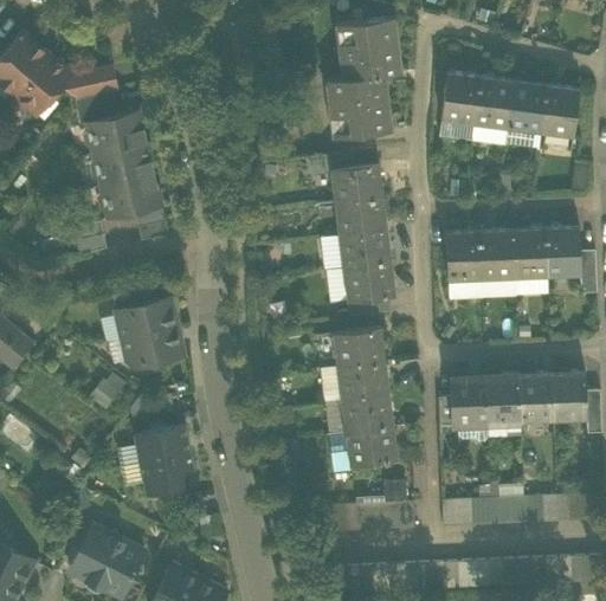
[(326,90),(333,141),(392,134),(385,77),(401,76),(394,20),(335,27),(342,88),(326,90)]
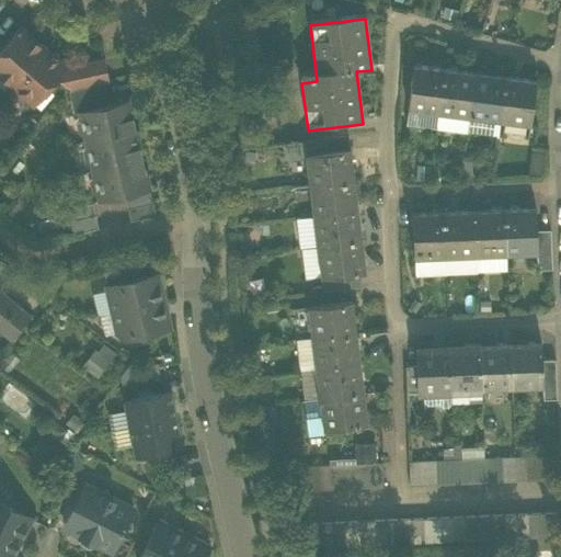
[(0,78),(11,88),(43,52),(20,32),(2,52),(0,53),(0,78)]
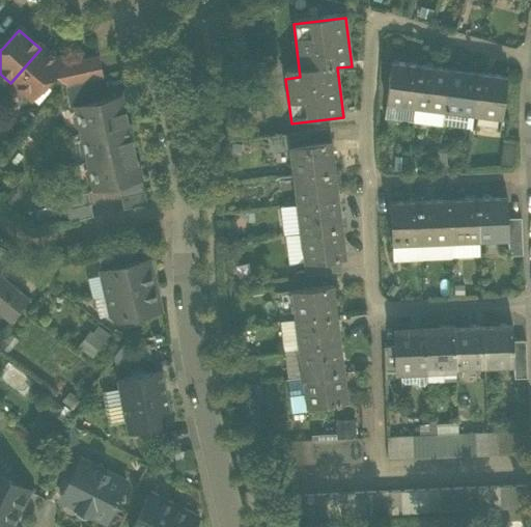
[(32,102),(54,78),(62,67),(54,60),(54,55),(48,55),(40,49),(10,83),(17,88),(18,98),(26,96),(32,102)]
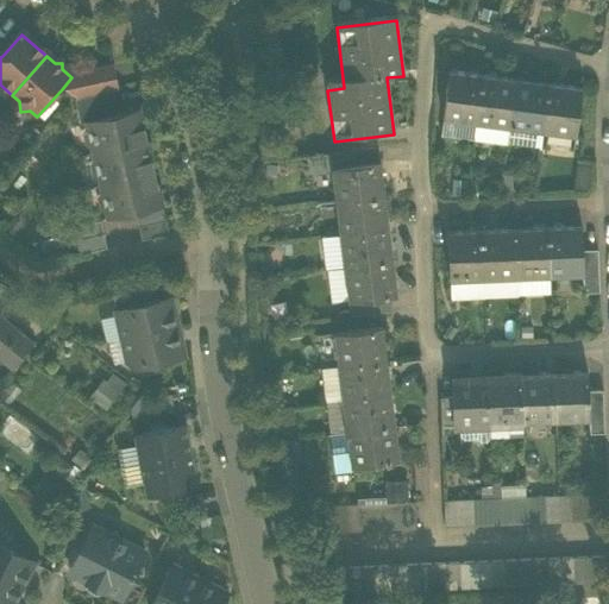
[(71,96),(77,101),(113,94),(119,93),(113,68),(89,74),(92,85),(86,93),(82,94),(71,96)]
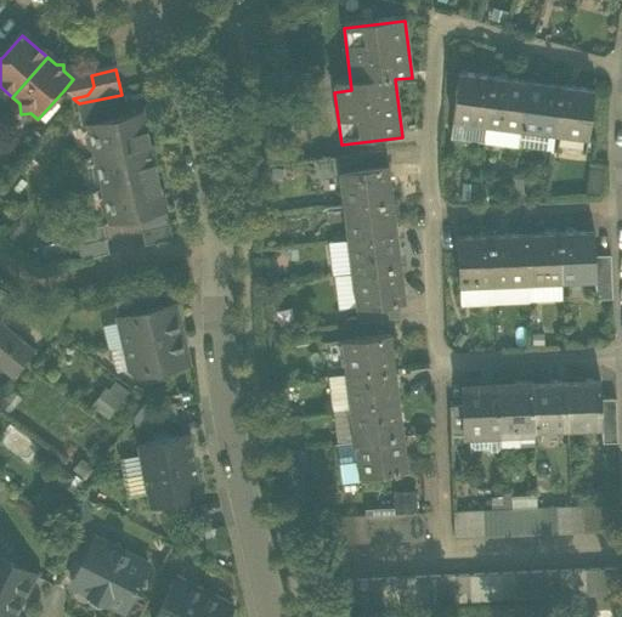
[(73,79),(63,91),(73,98),(84,96),(88,95),(94,86),(91,75),(73,79)]
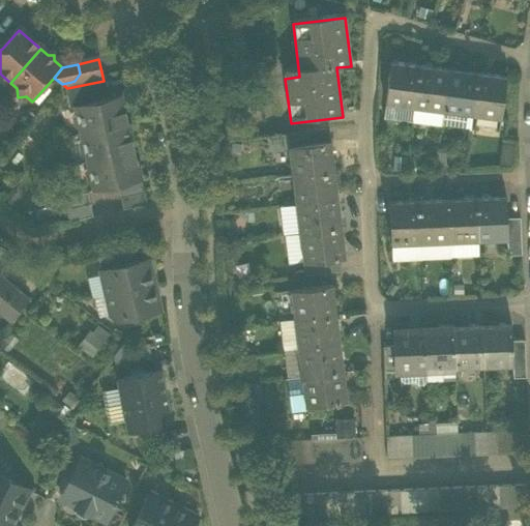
[(385,107),(414,110),(419,68),(390,64),(385,107)]
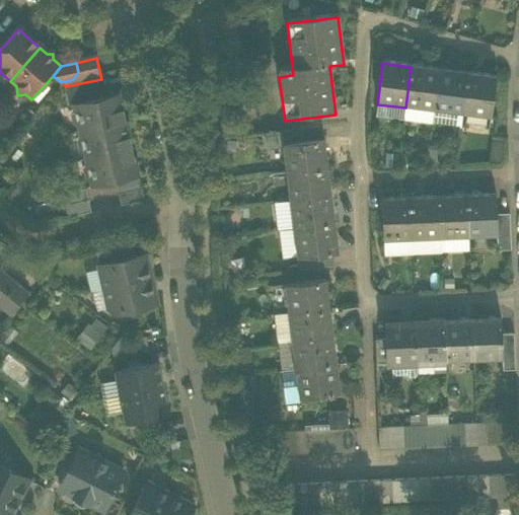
[(405,107),(434,112),(439,70),(411,67),(405,107)]
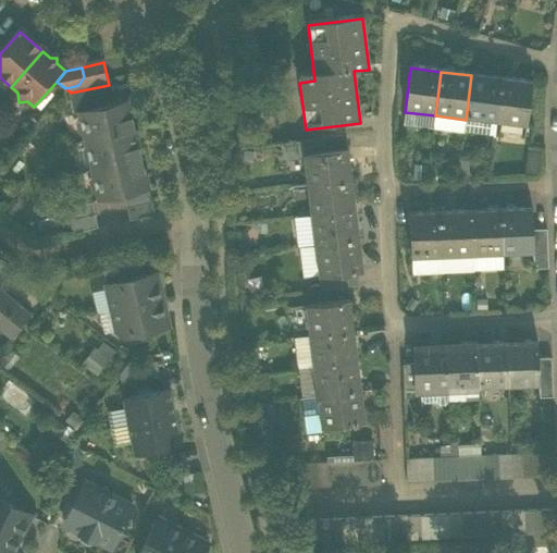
[(466,120),(496,123),(502,80),(471,75),(466,120)]
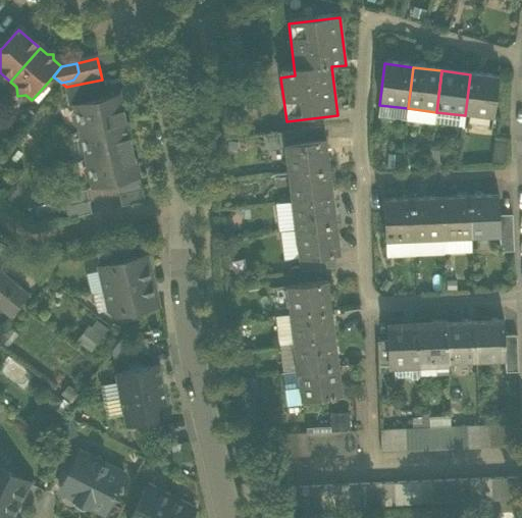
[(499,78),(470,74),(465,115),(493,119),(499,78)]
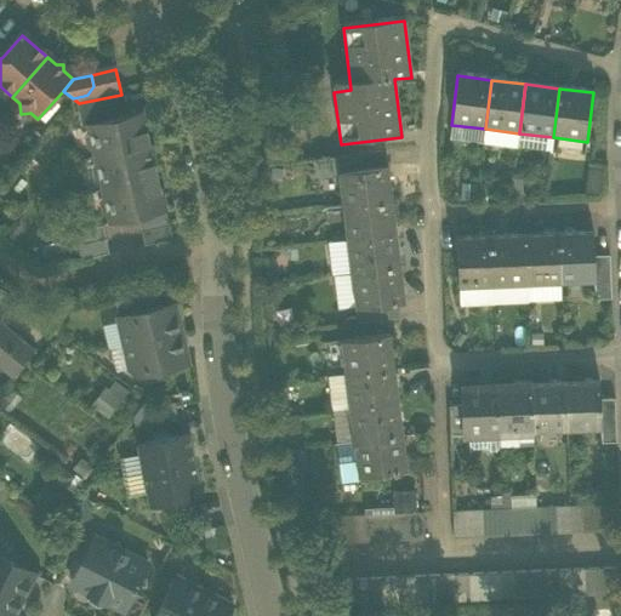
[(118,110),(115,96),(79,103),(77,104),(83,130),(90,129),(90,126),(110,121),(108,113),(118,110)]
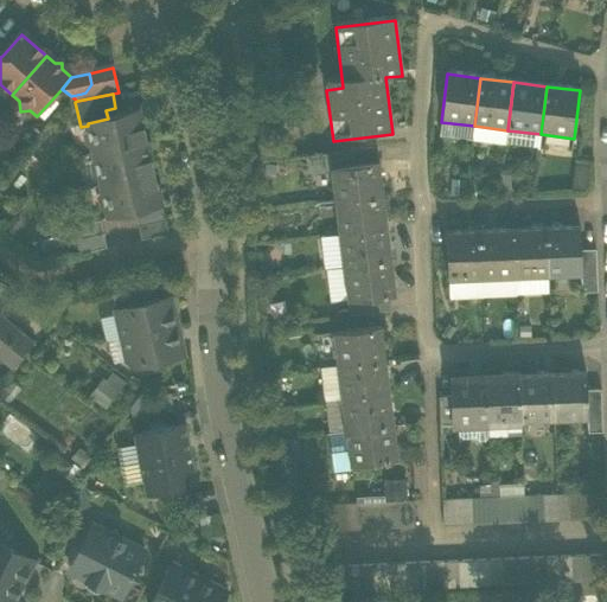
[(94,151),(95,157),(146,145),(139,113),(108,119),(88,123),(88,126),(89,129),(85,135),(88,147),(94,151)]
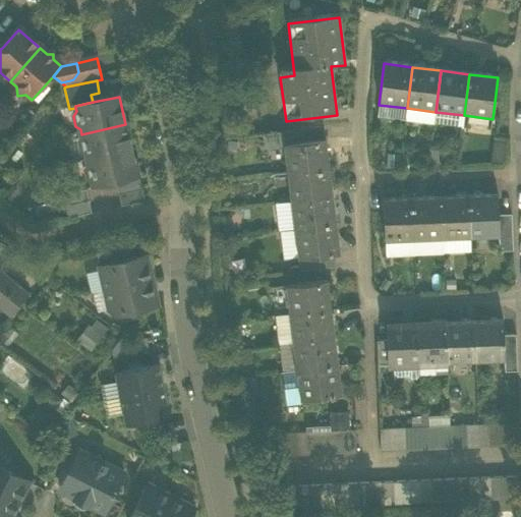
[(405,124),(433,128),(436,112),(407,108),(405,124)]
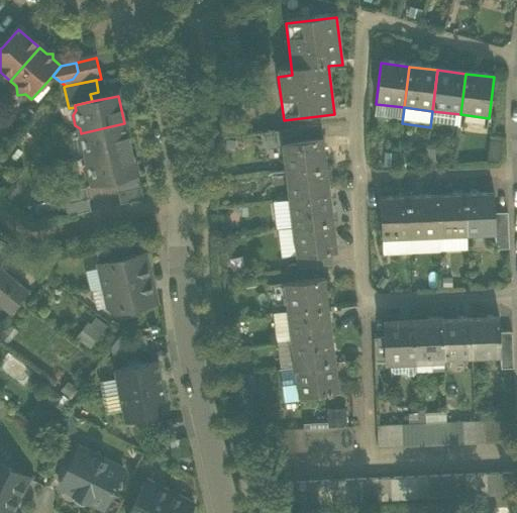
[(460,114),(432,111),(430,127),(458,130),(460,114)]
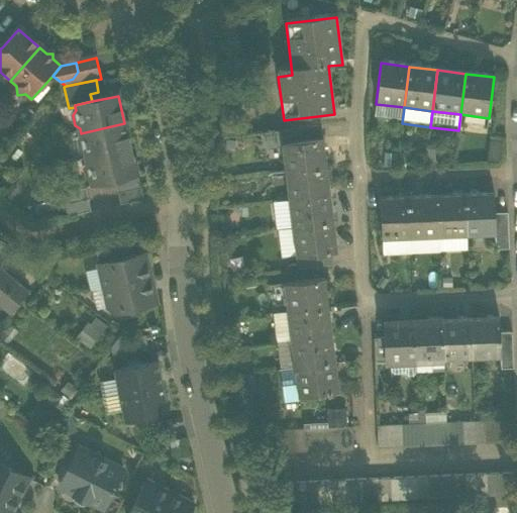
[(86,156),(87,161),(130,150),(124,123),(81,133),(82,137),(79,142),(81,152),(86,156)]
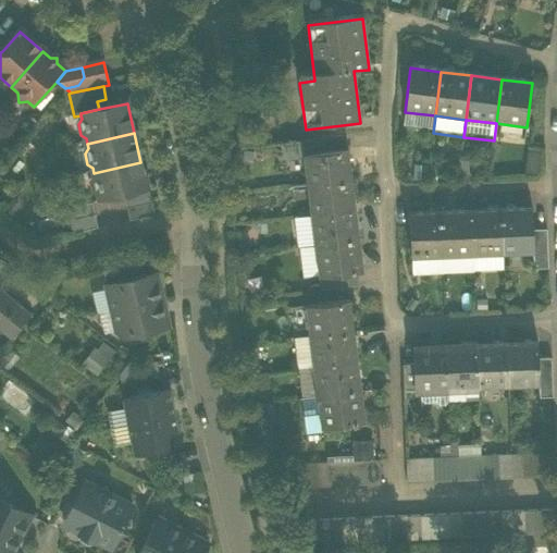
[(300,144),(302,158),(304,158),(304,157),(343,152),(342,138),(300,144)]
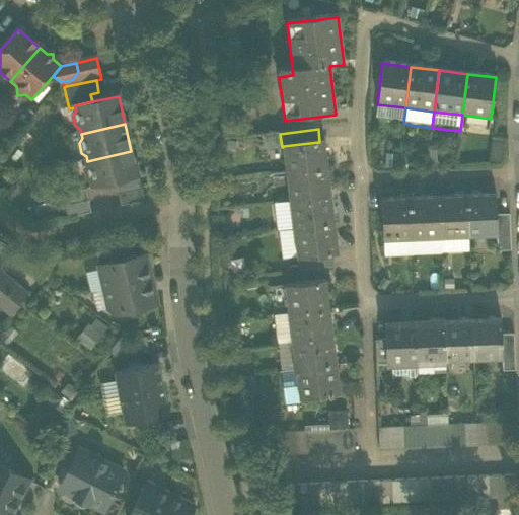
[(282,147),(280,134),(266,136),(268,149),(282,147)]
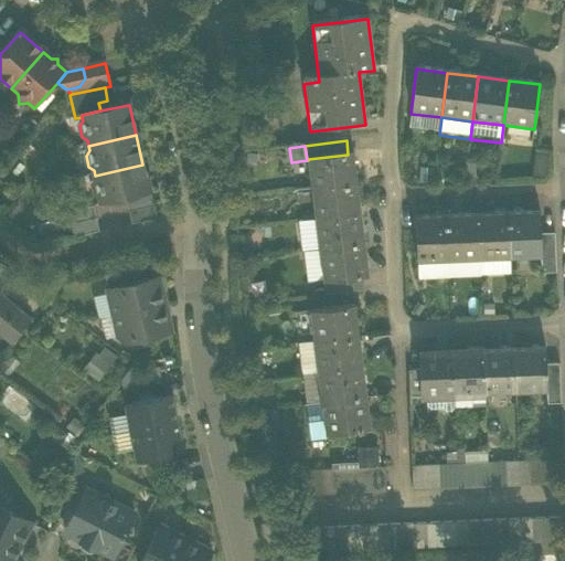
[(308,160),(312,190),(356,184),(352,154),(348,155),(308,159),(308,160)]
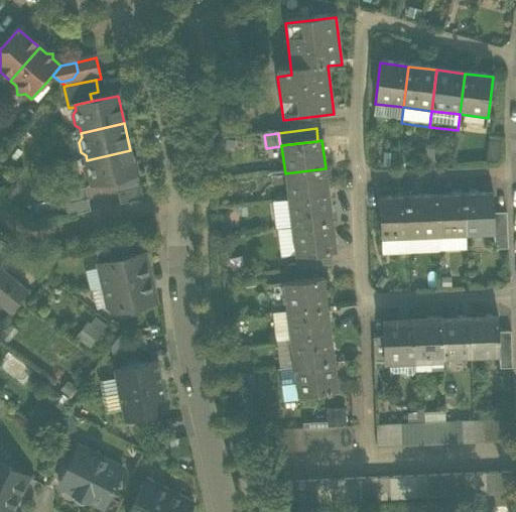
[(136,178),(130,150),(87,160),(88,165),(85,170),(87,179),(92,182),(93,187),(136,178)]
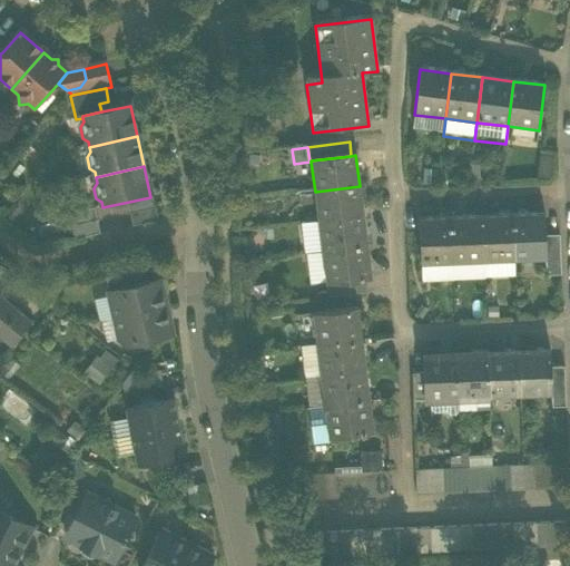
[(315,192),(318,223),(364,217),(360,186),(315,192)]
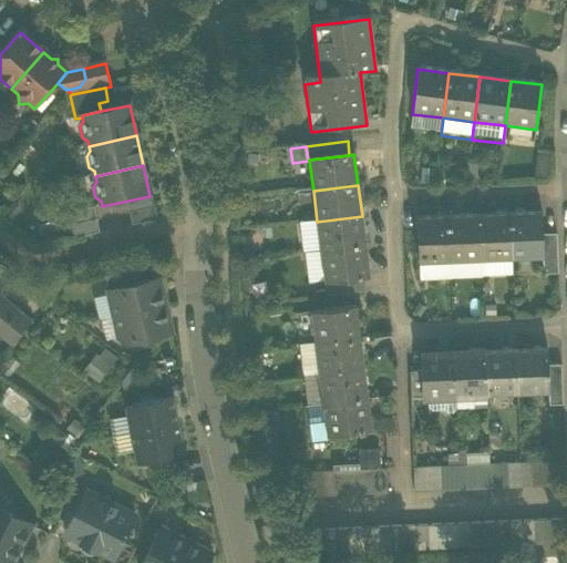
[(126,201),(132,227),(156,222),(151,195),(126,201)]
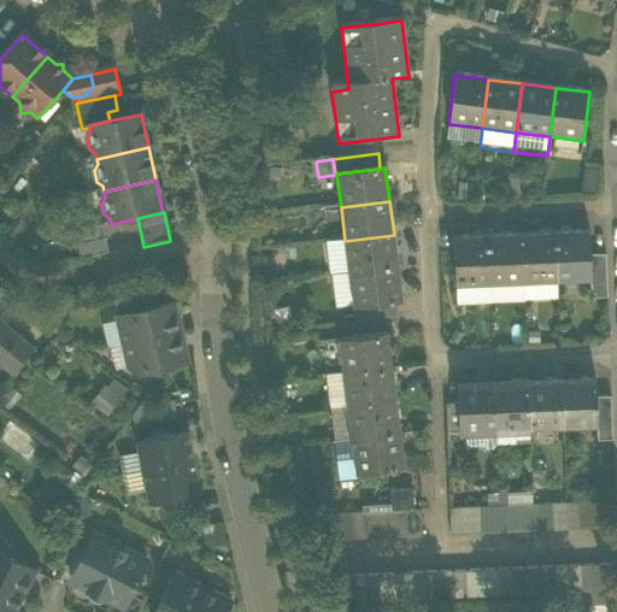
[(75,233),(81,260),(109,254),(101,227),(75,233)]
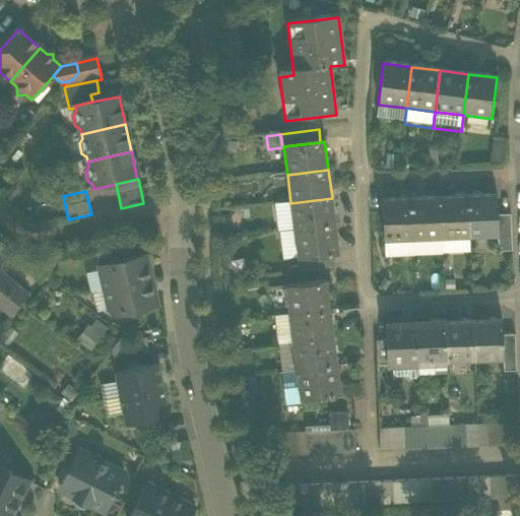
[(497,196),(468,197),(469,239),(498,238),(499,238),(498,220),(498,217),(497,196)]
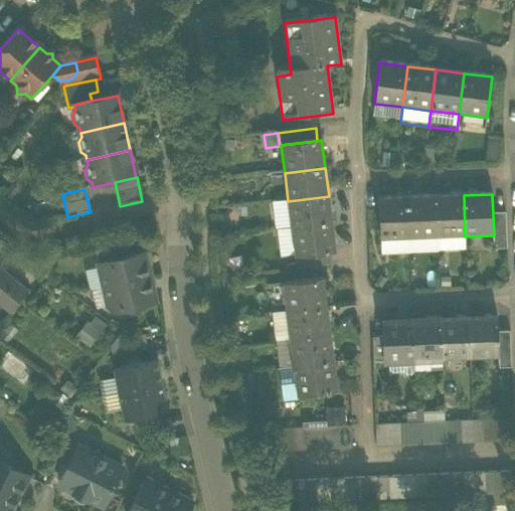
[(437,237),(465,236),(464,195),(436,197),(437,237)]
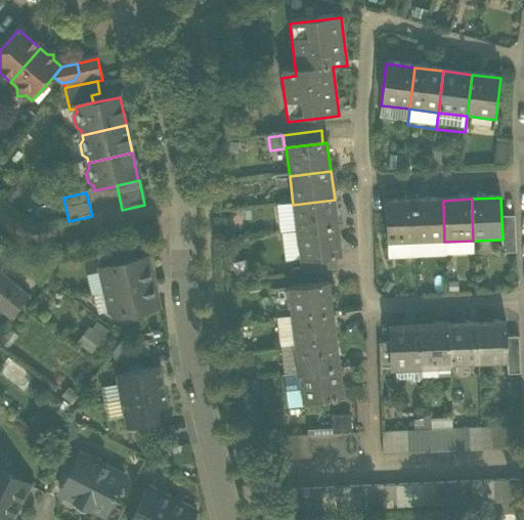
[(293,205),(297,233),(338,228),(335,200),(293,205)]
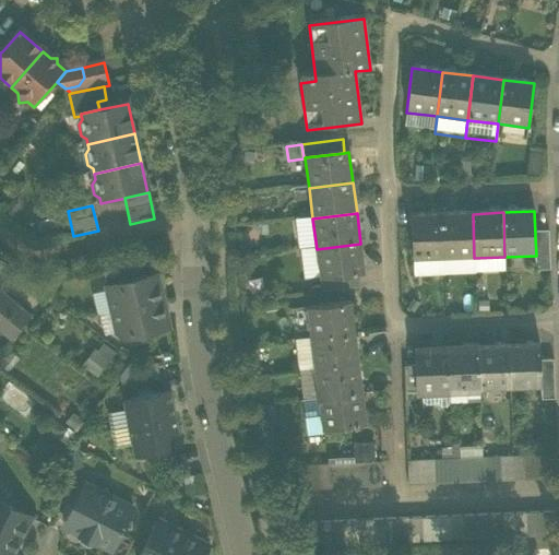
[(443,259),(474,258),(473,214),(442,215),(443,259)]
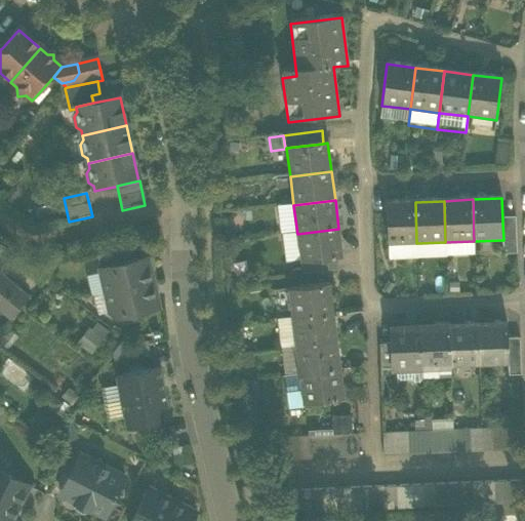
[(388,245),(416,243),(415,202),(386,203),(388,245)]
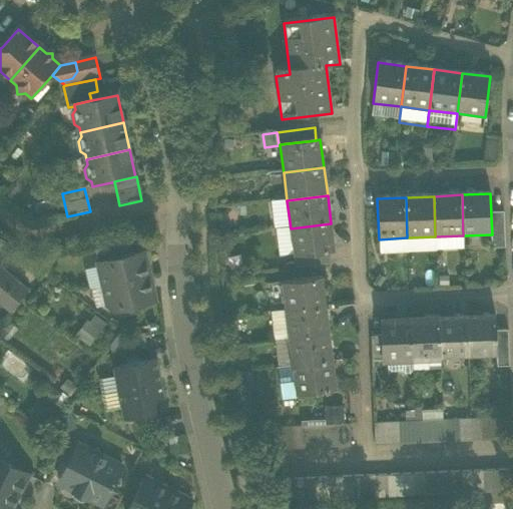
[(277,229),(291,228),(287,200),(271,202),(275,230),(277,229)]
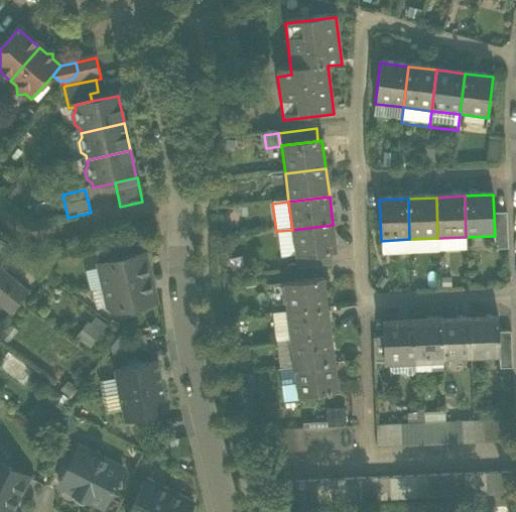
[(494,236),(494,248),(507,248),(506,219),(494,219),(495,236),(494,236)]
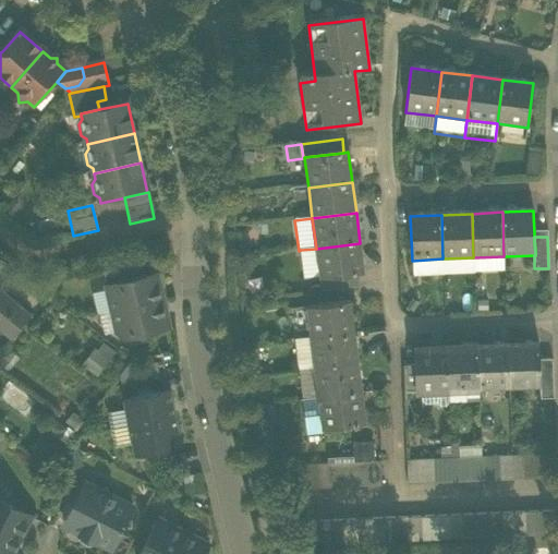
[(364,274),(360,243),(316,249),(319,279),(359,275),(364,274)]
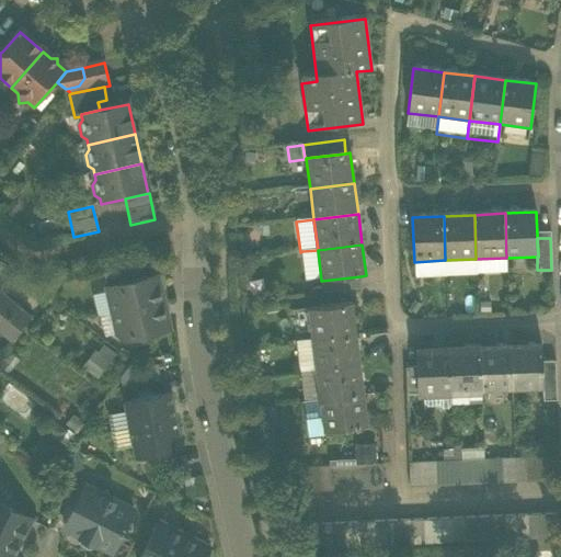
[(306,283),(321,281),(318,250),(302,251),(306,283)]
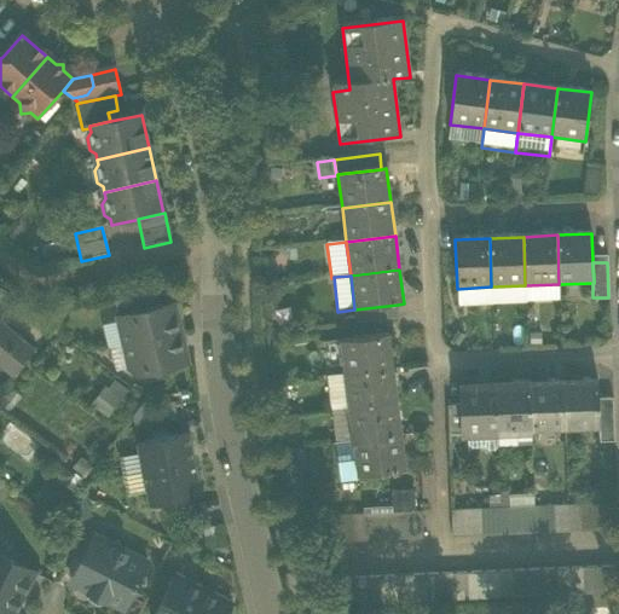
[(559,284),(525,285),(526,305),(560,303),(559,284)]
